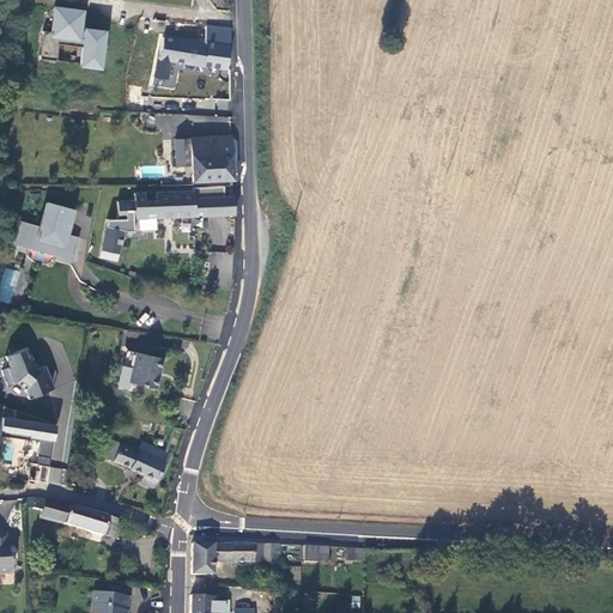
[(78,30),(79,12),(54,8),(50,32),(47,32),(47,34),(42,34),(38,59),(56,61),(58,44),(66,46),(67,37),(84,40),(82,65),(98,67),(102,32),(78,30)]
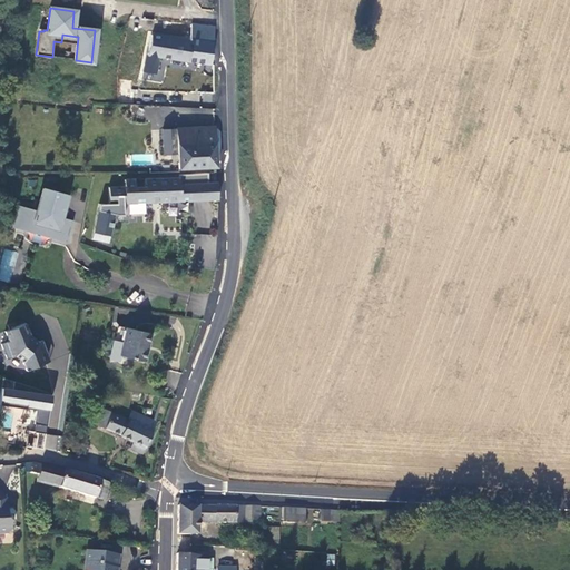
[(213,43),(214,31),(192,28),(188,39),(213,43)]
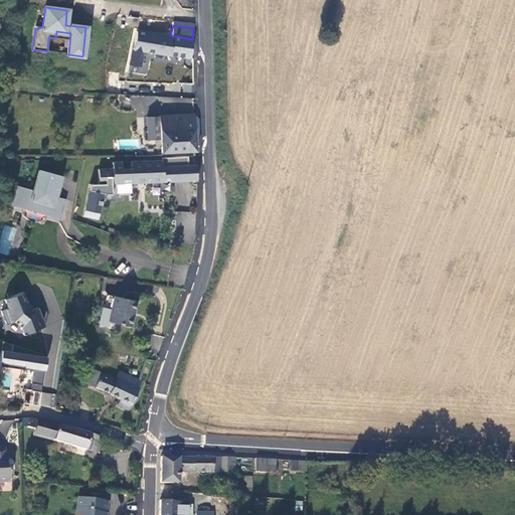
[(191,58),(192,39),(170,35),(170,37),(137,32),(132,55),(131,71),(141,72),(145,52),(191,58)]
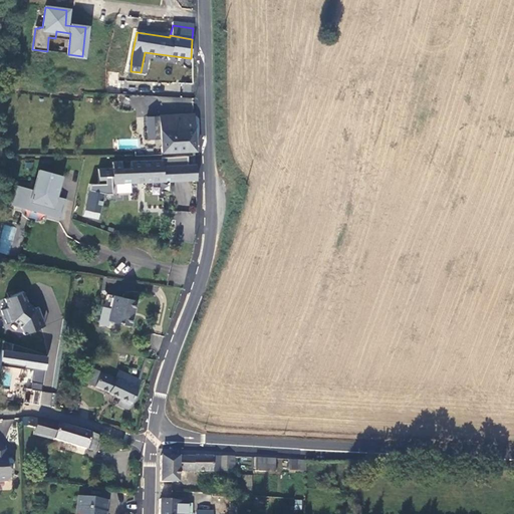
[(198,151),(196,113),(160,115),(162,139),(162,153),(198,151)]
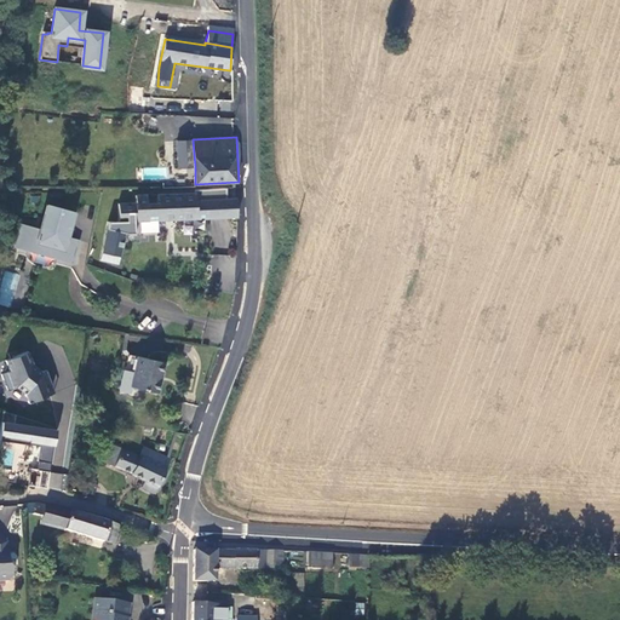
[(195,167),(193,139),(179,141),(181,168),(195,167)]
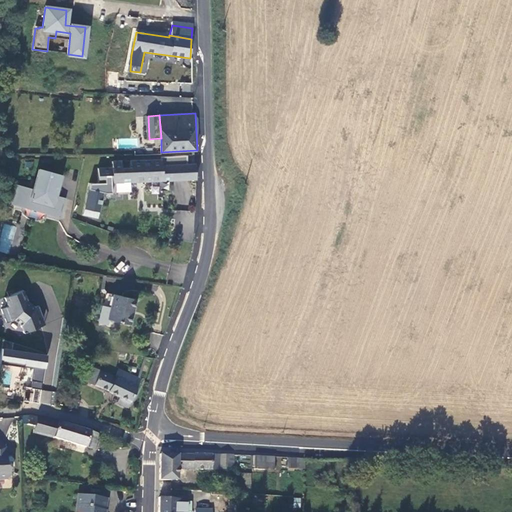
[(161,156),(161,161),(162,164),(184,163),(183,155),(161,156)]
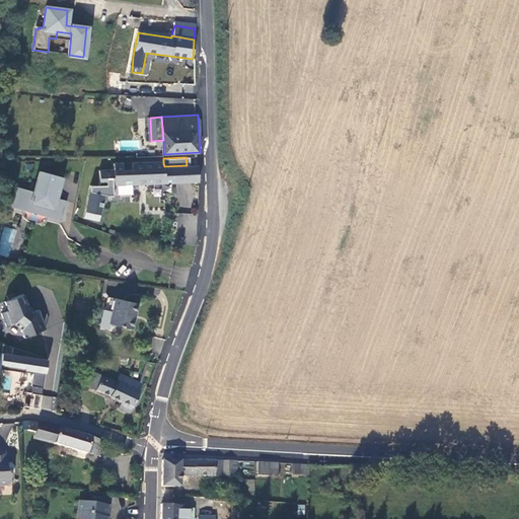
[(98,184),(199,180),(198,165),(187,165),(164,166),(163,163),(98,166),(98,184)]
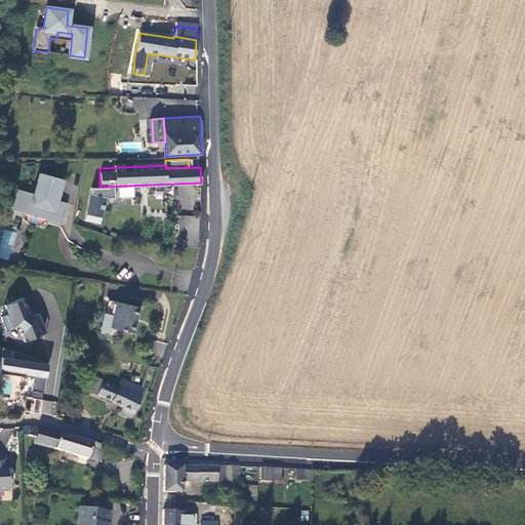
[(40,173),(34,195),(17,190),(12,209),(57,221),(59,215),(62,215),(64,209),(53,206),(55,201),(56,200),(57,199),(57,198),(57,196),(57,195),(56,194),(57,193),(58,194),(63,179),(40,173)]
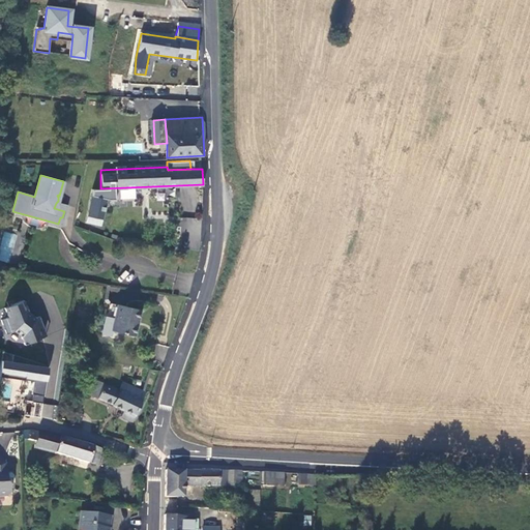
[(99,225),(105,199),(89,196),(84,222),(99,225)]
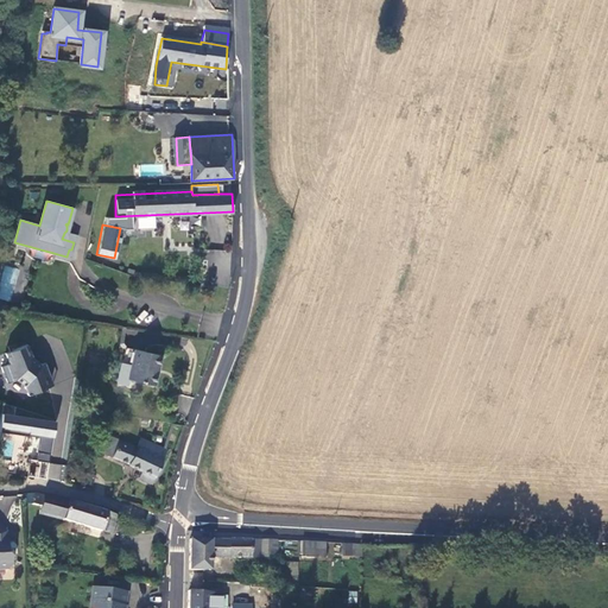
[(25,349),(17,352),(10,354),(12,363),(6,366),(12,384),(18,382),(25,388),(30,398),(58,387),(50,365),(48,366),(37,359),(32,346),(25,349)]
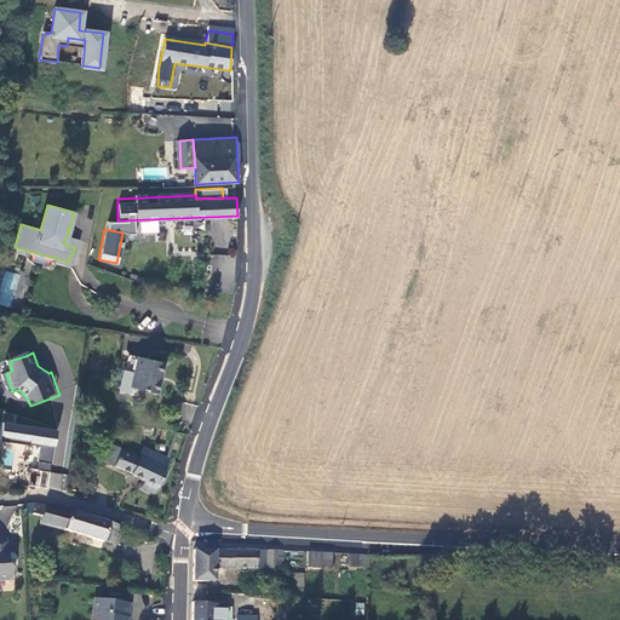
[(153,394),(154,390),(156,375),(161,377),(165,363),(130,355),(121,390),(131,392),(132,388),(153,394)]
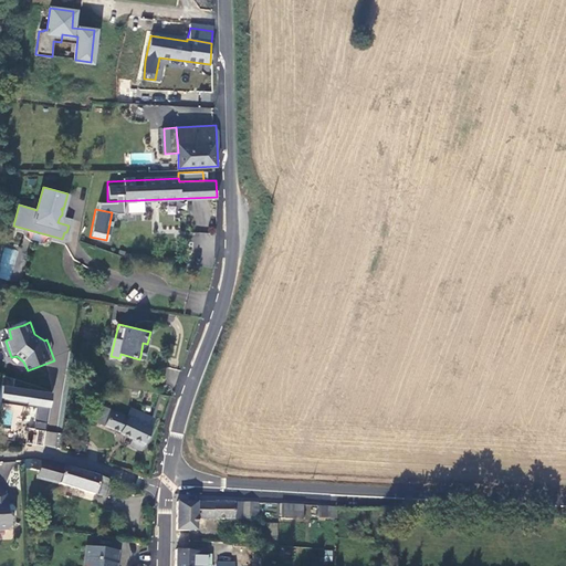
[(33,427),(45,430),(54,390),(4,379),(0,397),(0,398),(38,407),(33,427)]
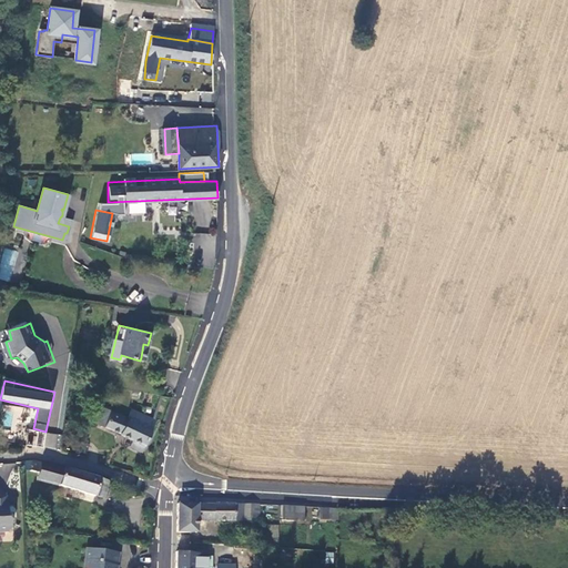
[(134,409),(131,418),(110,409),(103,425),(145,443),(155,418),(134,409)]
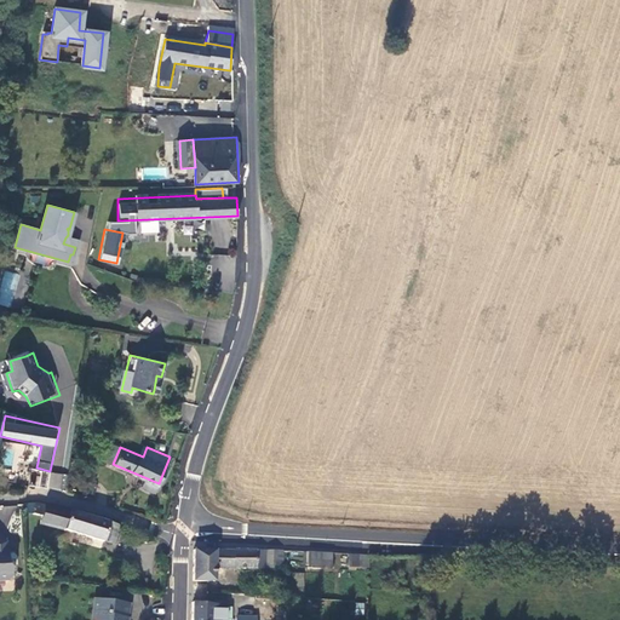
[(64,491),(67,474),(38,470),(35,487),(64,491)]
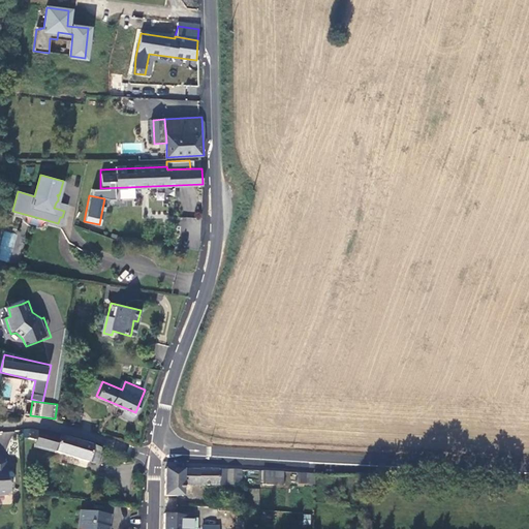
[(34,447),(99,465),(104,449),(31,431),(28,440),(34,442),(34,447)]
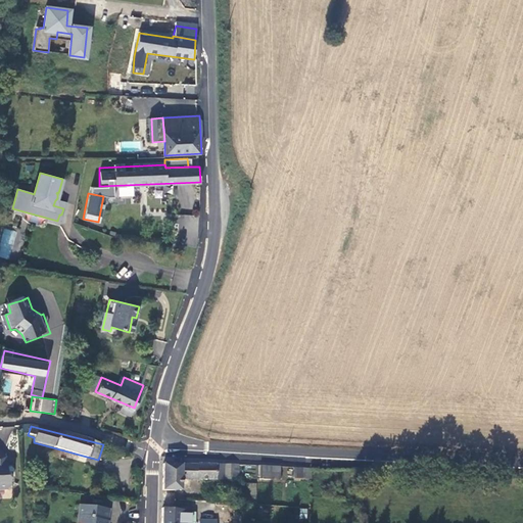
[(5,458),(4,456),(0,453),(0,490),(7,491),(10,488),(9,478),(6,478),(6,469),(5,458)]
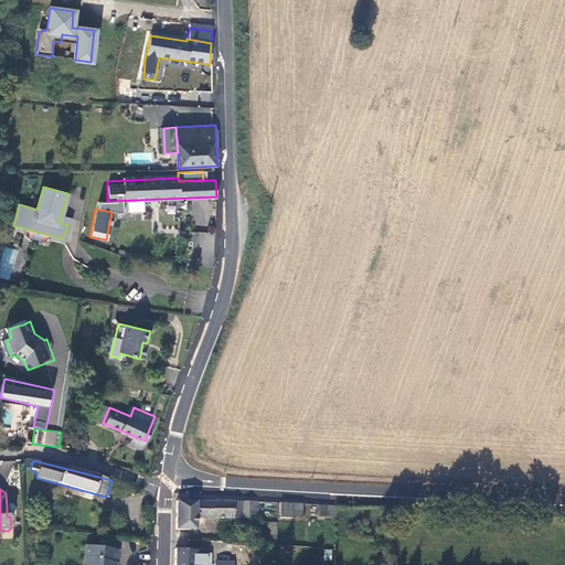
[(195,501),(177,501),(176,531),(196,531),(196,519),(240,520),(241,516),(259,518),(259,502),(196,503),(195,501)]
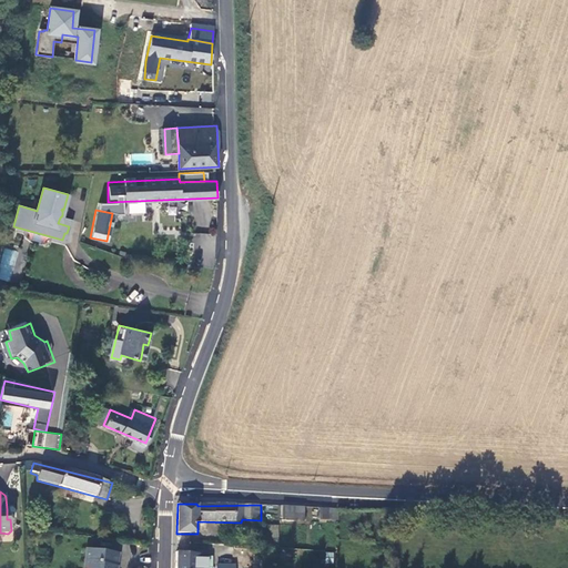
[(304,520),(304,506),(282,506),(282,520),(304,520)]
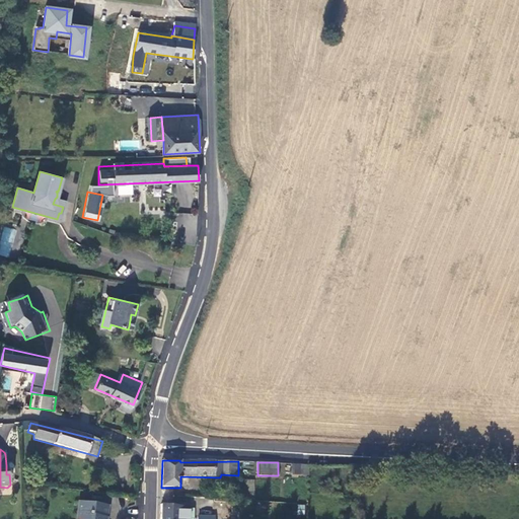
[(309,476),(310,464),(293,463),(292,475),(309,476)]
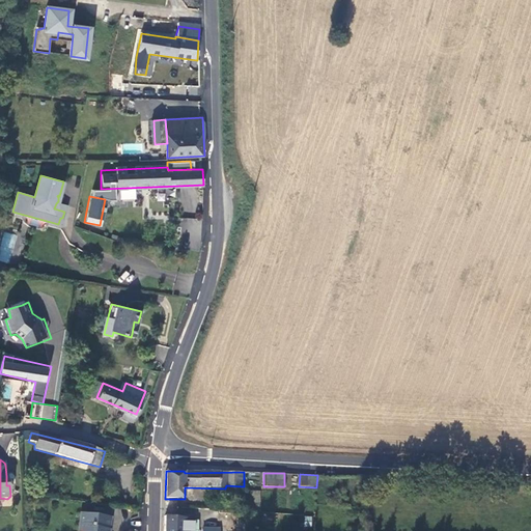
[(259,505),(260,492),(251,491),(250,504),(259,505)]
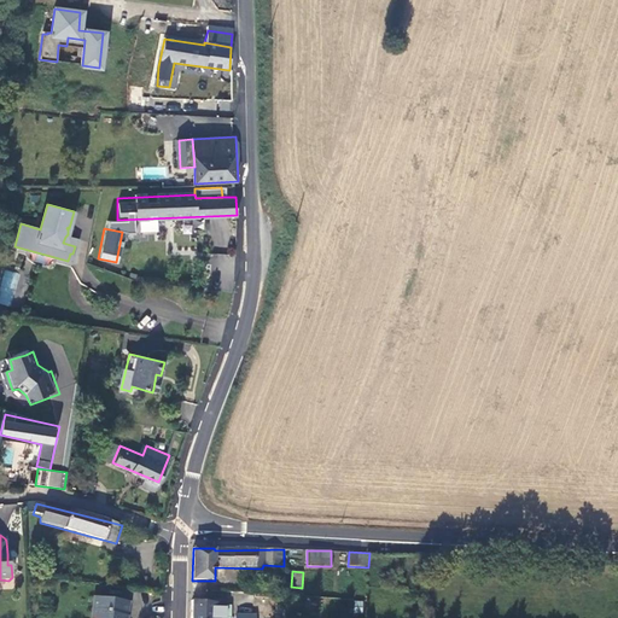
[(128,601),(94,598),(91,617),(122,617),(122,616),(127,616),(128,601)]
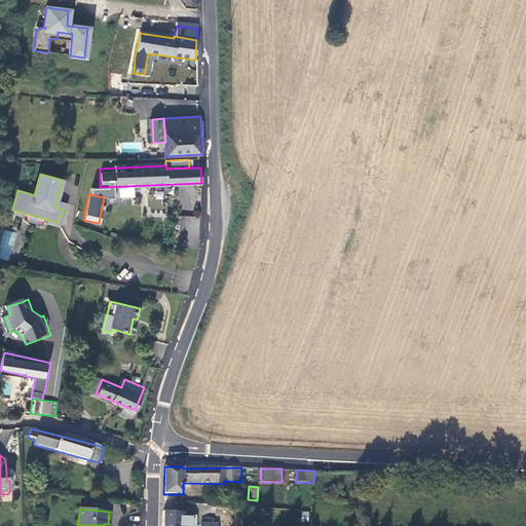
[(162,525),(191,525),(192,514),(192,513),(163,512),(162,525)]
